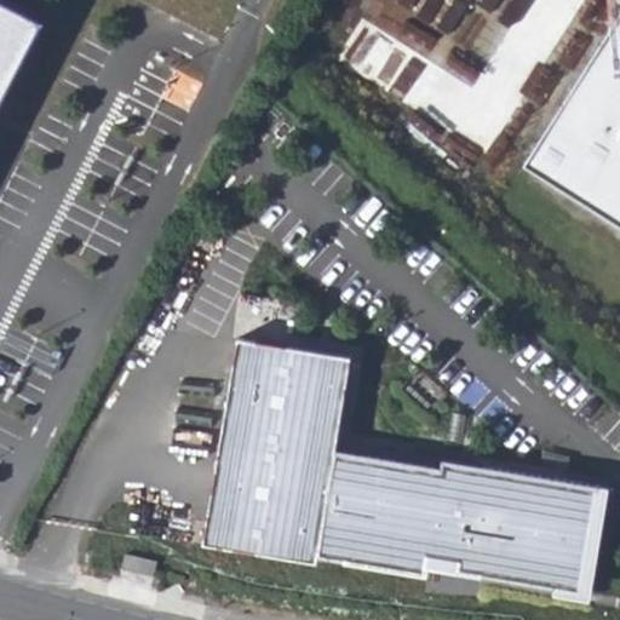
[(9,0),(0,0),(0,107),(46,18),(9,0)]
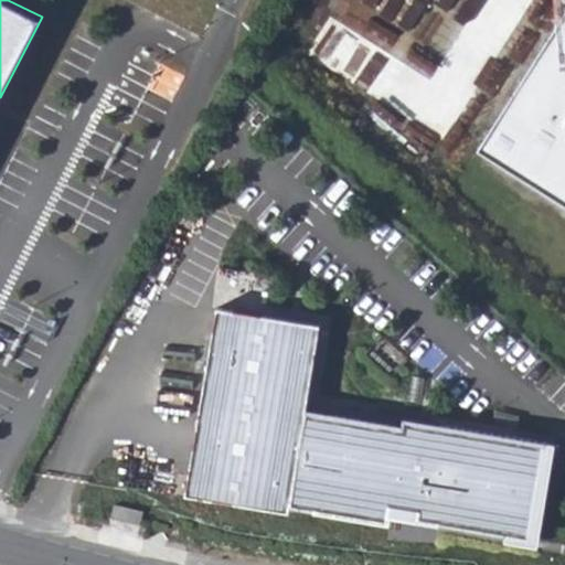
[(564,7),(477,147),(564,204),(564,7)]
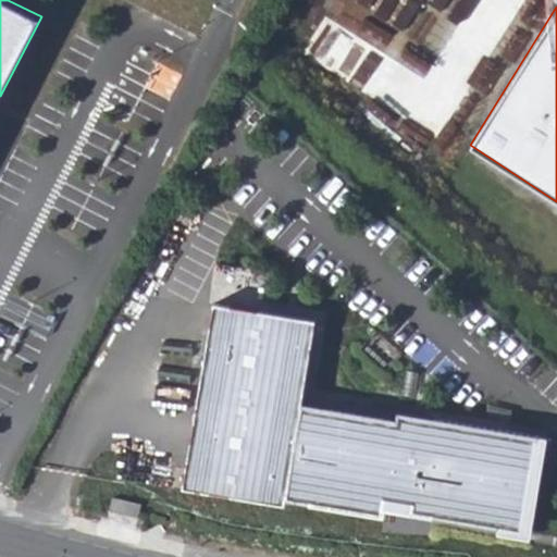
[(523,531),(539,435),(398,411),(397,420),(302,404),(317,320),(214,302),(184,487),(285,505),(286,499),(384,516),(386,500),(412,505),(411,512),(507,529),(523,531)]
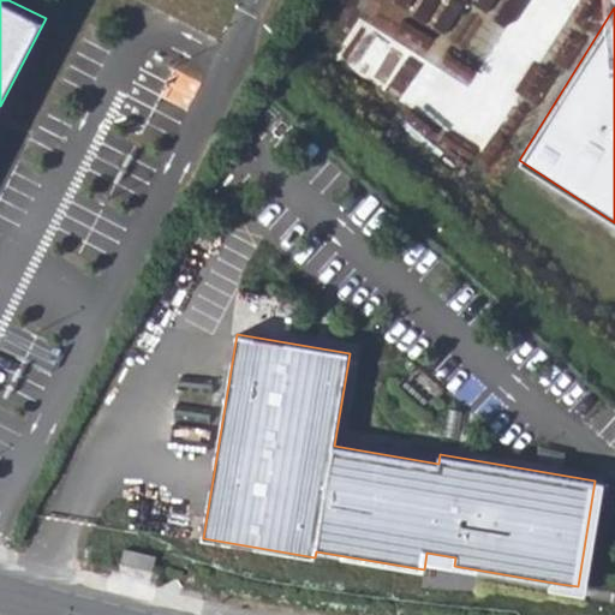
[(440,454),(335,437),(334,446),(439,464),(440,454)]
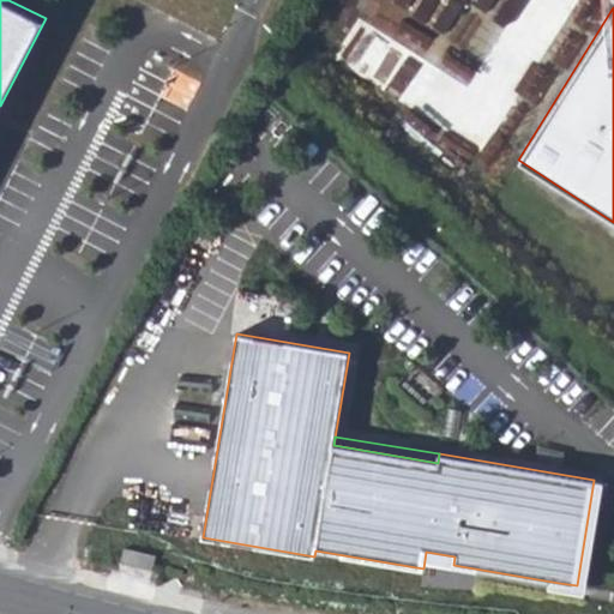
[(577,585),(559,583),(558,593),(585,597),(605,482),(594,480),(577,585)]
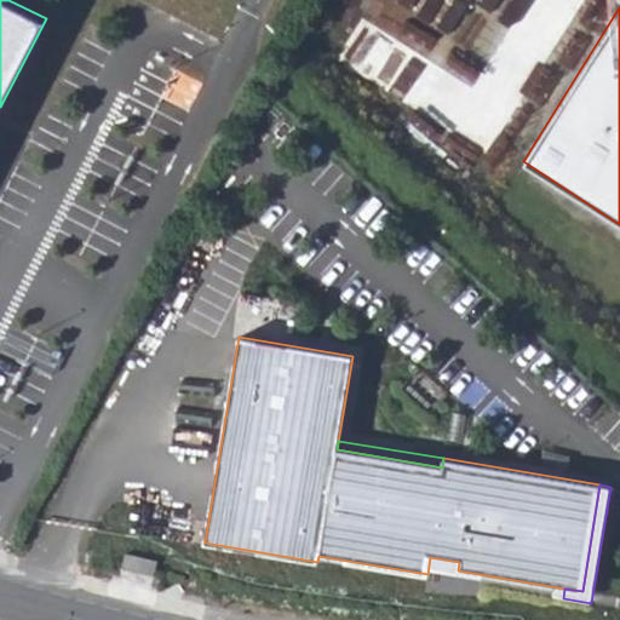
[(158,561),(126,552),(122,569),(154,577),(158,561)]
